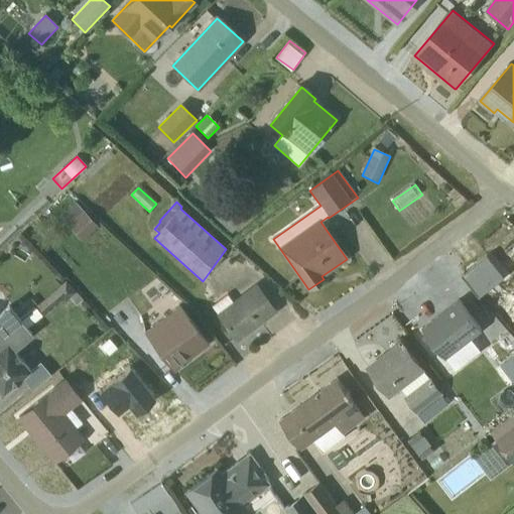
[(98,227),(84,211),(68,226),(82,241),(98,227)]
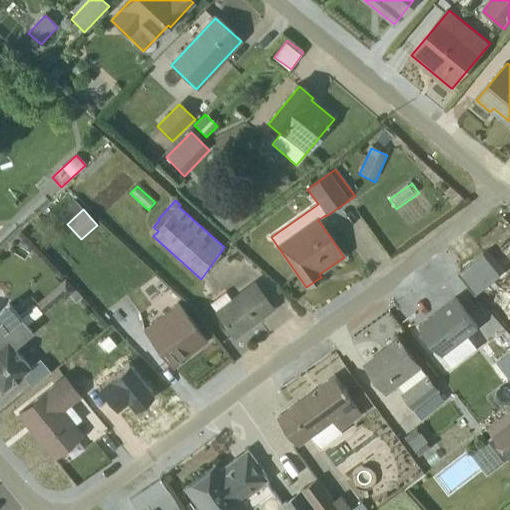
[(459,273),(476,295),(502,275),(484,254),(459,273)]
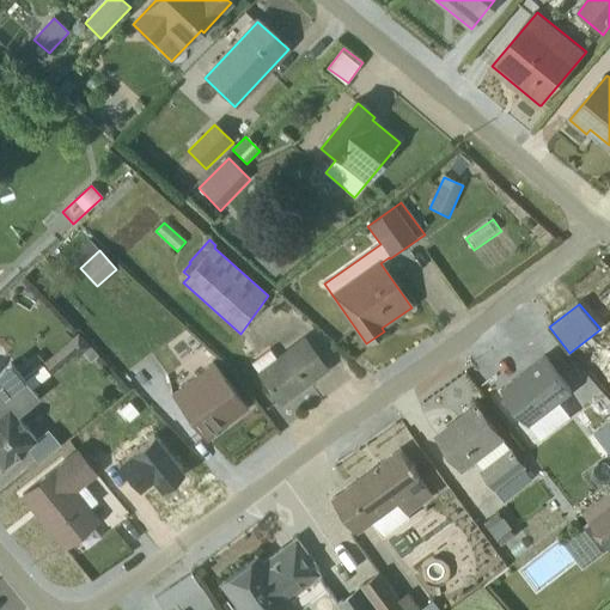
[(52,376),(75,357),(77,358),(83,354),(90,361),(97,354),(79,334),(50,357),(42,364),(42,366),(24,379),(0,400),(0,469),(2,473),(13,463),(12,461),(25,450),(38,464),(61,445),(48,431),(37,440),(17,416),(40,397),(32,389),(50,374),(52,376)]
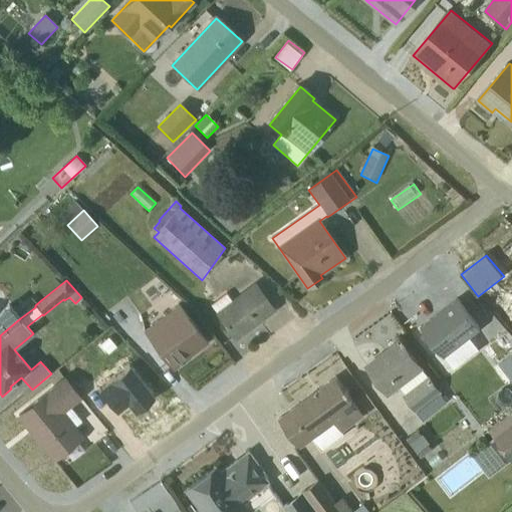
[(226,294),(211,306),(234,339),(274,311),(255,284),(231,301),(226,294)]
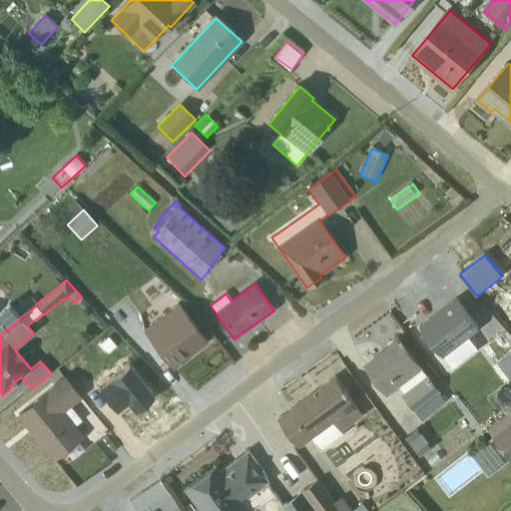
[(421,328),(445,359),(445,358),(454,370),(479,351),(470,338),(481,330),(458,300),(421,328)]
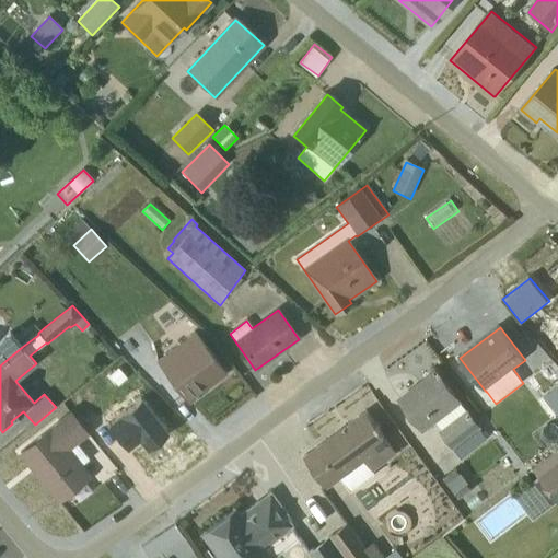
[(157,361),(188,403),(208,390),(207,388),(227,374),(196,332),(157,361)]
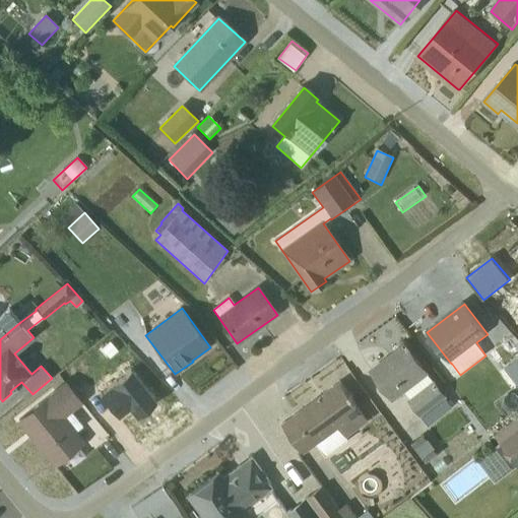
[(0,339),(20,322),(9,309),(0,316),(0,339)]
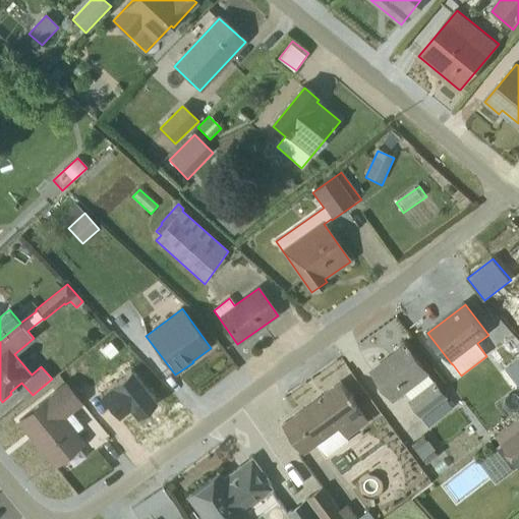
[(454,407),(455,406),(452,402),(451,403),(448,400),(450,399),(436,382),(435,382),(429,376),(431,375),(406,343),(405,344),(406,347),(373,372),(396,402),(407,394),(412,400),(410,402),(430,427),(455,409),(454,407)]
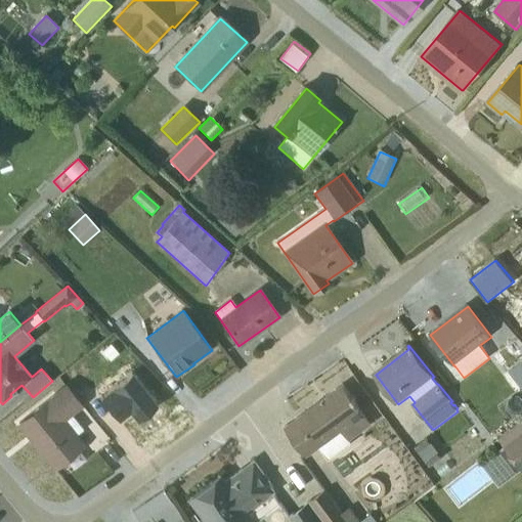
[(521,360),(510,370),(521,386),(521,360)]
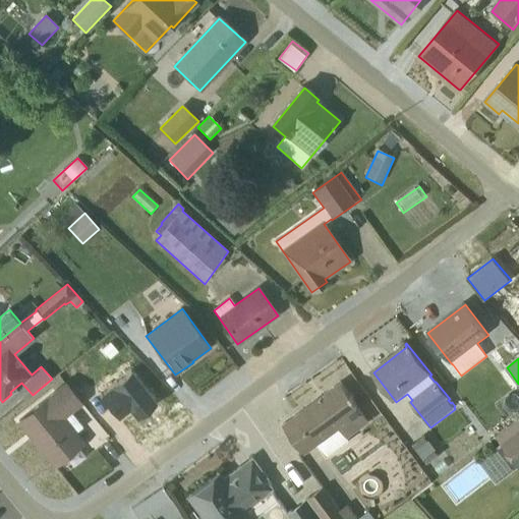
[(130,370),(100,394),(118,417),(129,408),(137,417),(157,402),(130,370)]
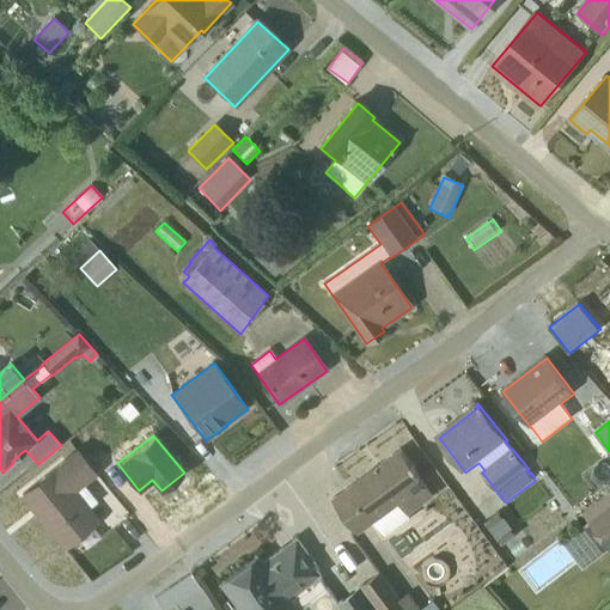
[(23,495),(65,547),(97,522),(87,510),(97,502),(84,486),(97,475),(78,451),(23,495)]
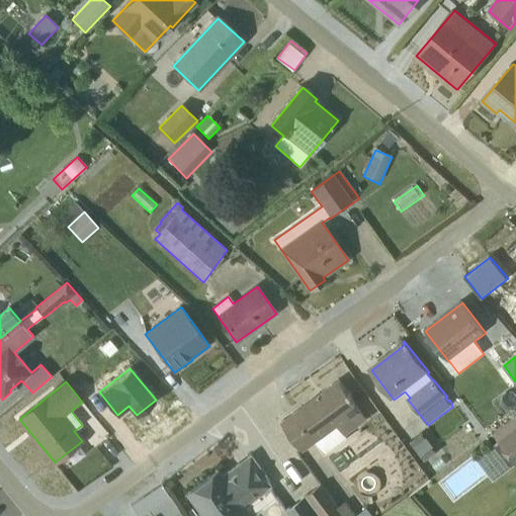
[(340,381),(283,423),(305,451),(317,442),(326,455),(348,439),(346,436),(369,418),(350,392),(349,393),(340,381)]
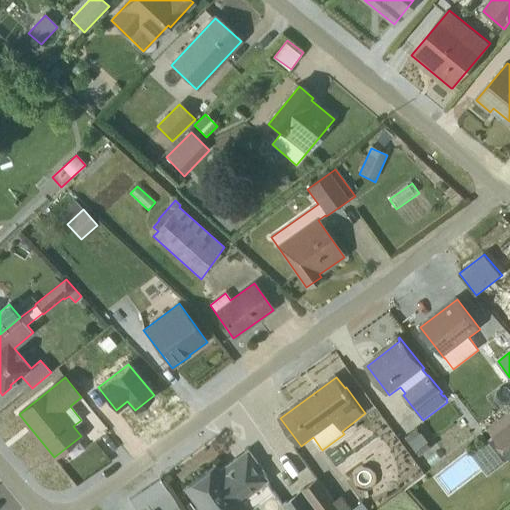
[(509,413),(487,428),(507,462),(509,460),(509,413)]
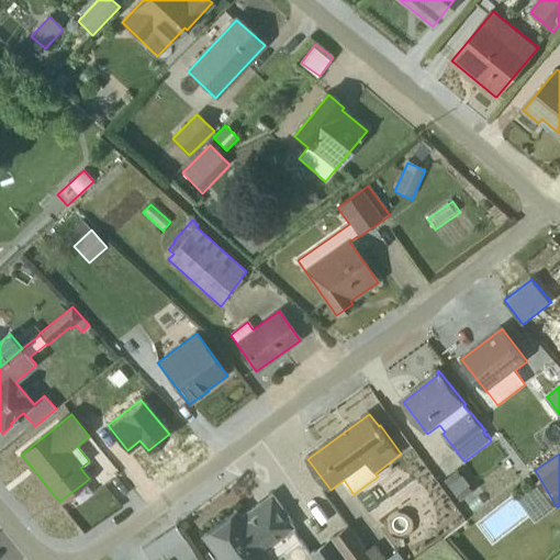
[(483,496),(468,473),(451,484),(467,507),(483,496)]
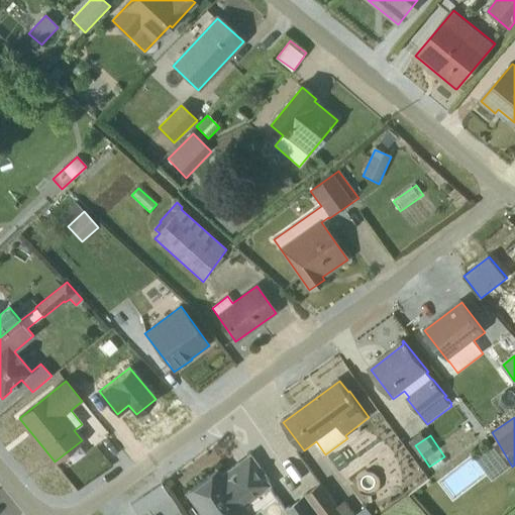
[(493,478),(510,467),(495,443),(478,454),(493,478)]
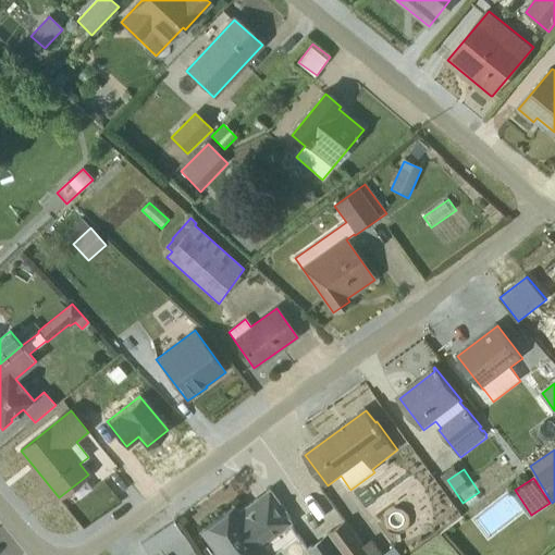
[(263,545),(294,525),(269,491),(239,513),(234,506),(200,530),(218,553),(217,554),(259,554),(267,550),(263,545)]
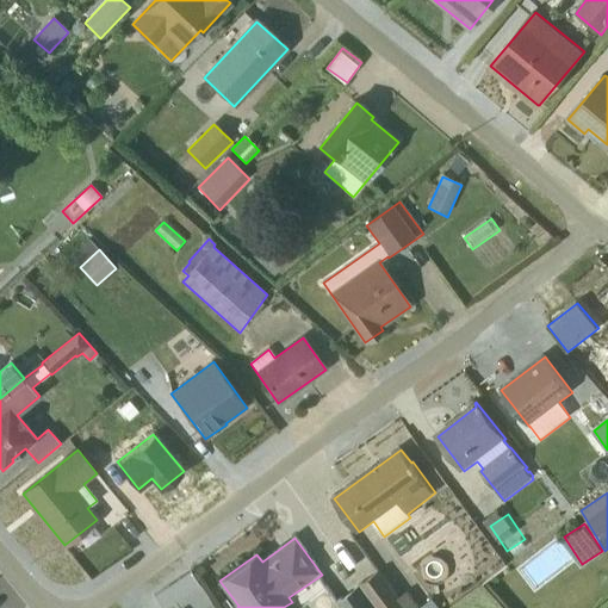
[(380,571),(361,585),(377,607),(420,607),(409,593),(399,597),(380,571)]
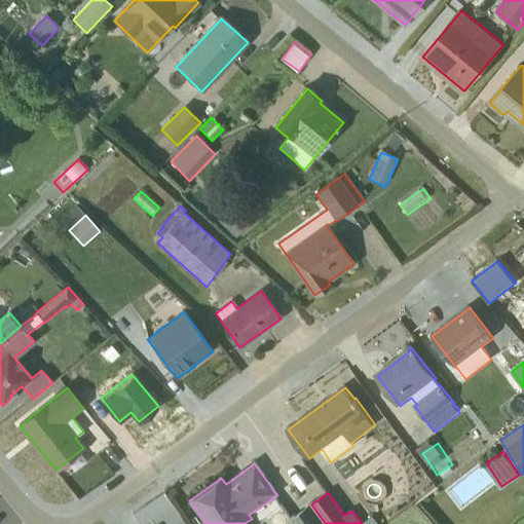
[(186,523),(169,499),(165,500),(161,494),(133,514),(140,523),(145,523),(152,520),(154,523),(186,523)]
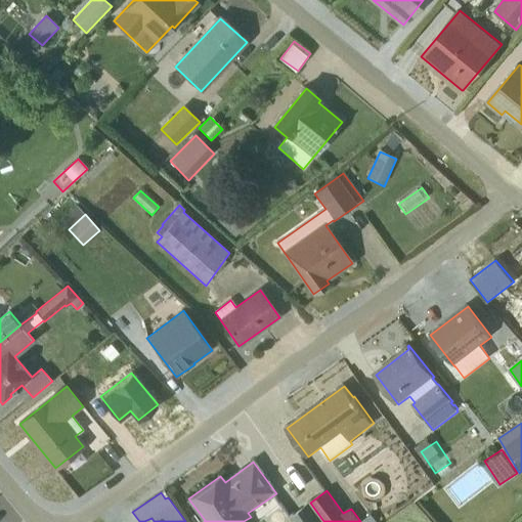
[(323,521),(310,503),(289,518),(291,521),(323,521)]
